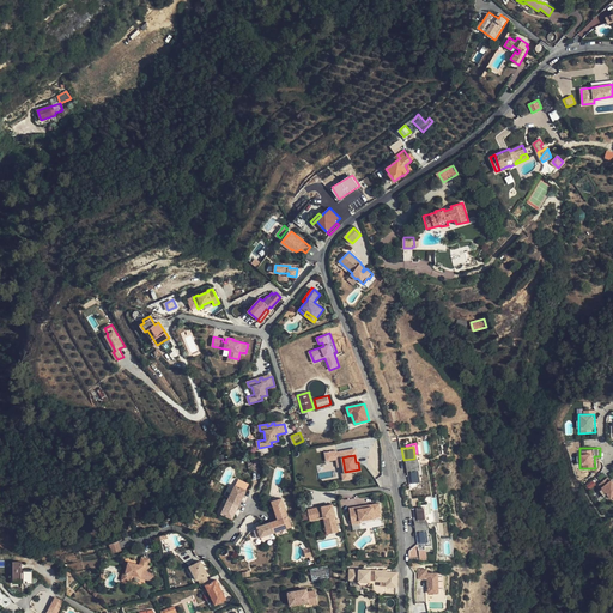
[(417,469),(406,472),(407,484),(419,481),(418,475),(417,469)]
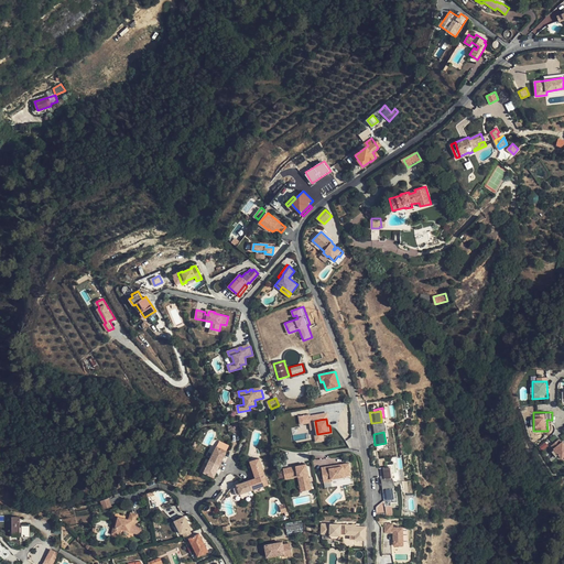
[(387,436),(384,437),(386,443),(375,445),(376,451),(381,449),(381,447),(389,445),(387,436)]
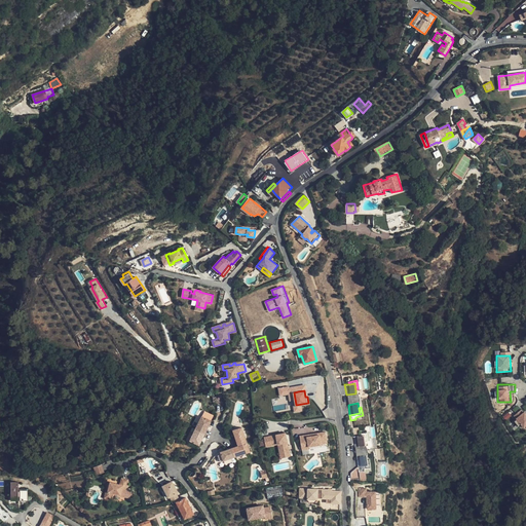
[(523,427),(525,425),(525,411),(524,408),(515,414),(523,427)]
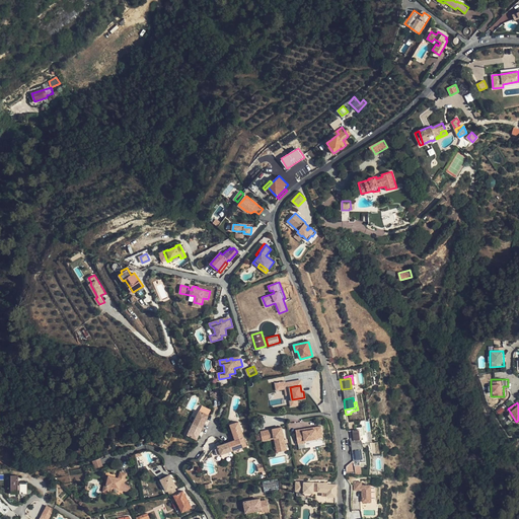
[(198,420),(196,424),(203,428),(209,416),(200,411),(196,419),(198,420)]
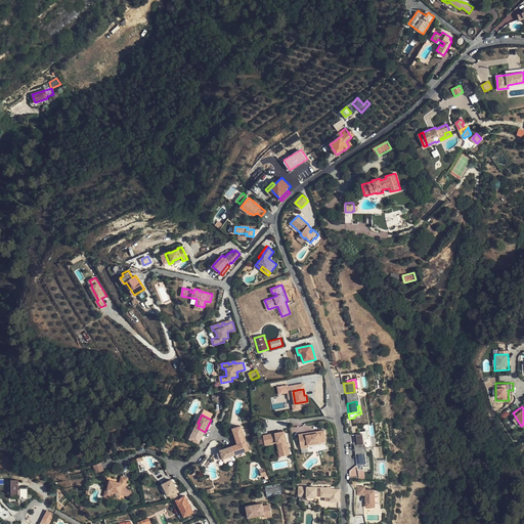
[(233,429),(236,438),(241,436),(242,438),(236,440),(238,444),(247,441),(242,426),(233,429)]
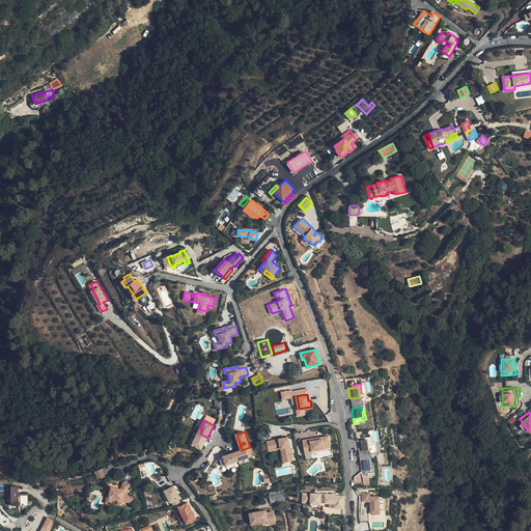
[(198,438),(196,437),(192,445),(201,450),(207,438),(200,434),(198,438)]
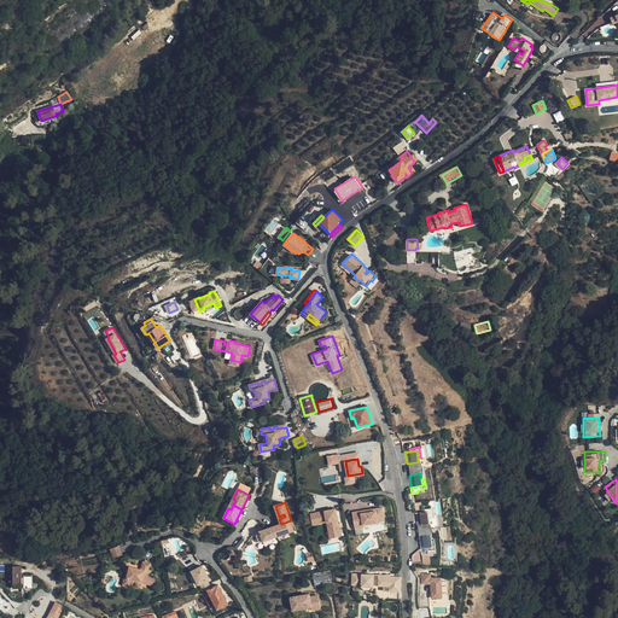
[(361,509),(354,511),(355,525),(363,524),(378,522),(386,520),(384,507),(377,508),(377,511),(361,513),(361,509)]
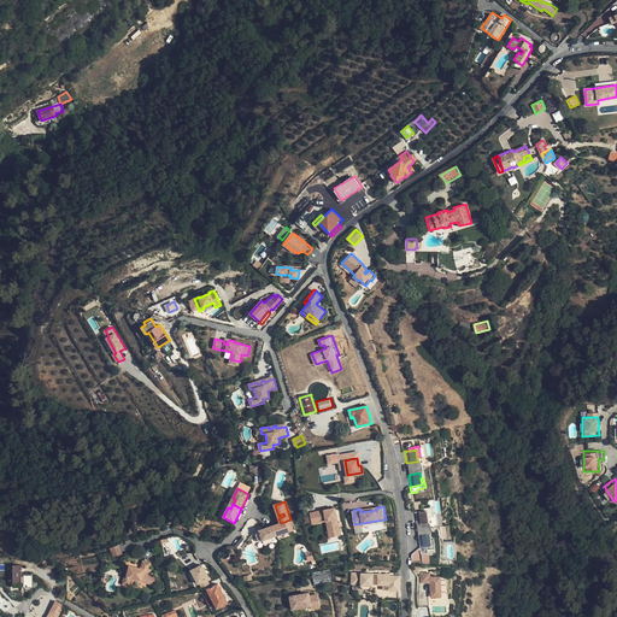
[(419,507),(421,510),(427,509),(428,517),(430,516),(429,506),(419,507)]
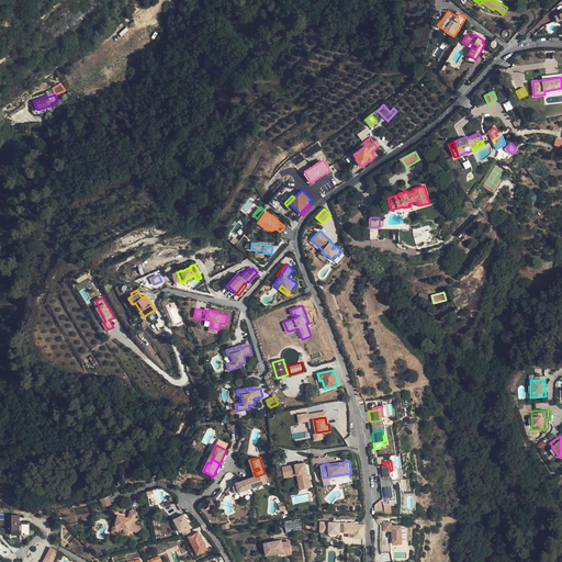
[(304,463),(282,468),(283,478),(296,475),(299,485),(308,483),(304,463)]
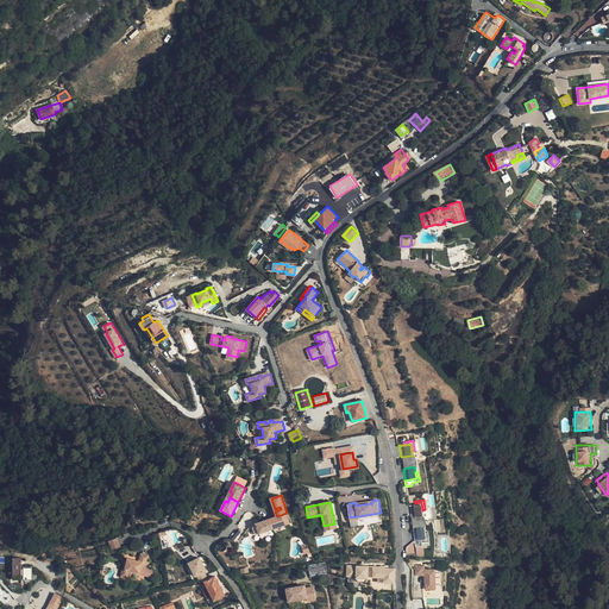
[(415,503),(409,504),(412,516),(422,514),(422,510),(421,502),(415,503)]
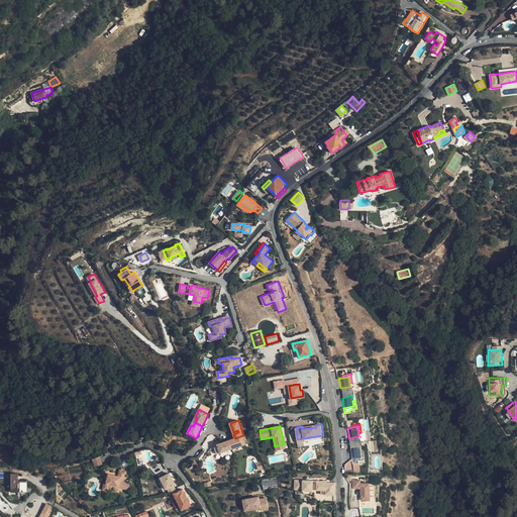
[(243,435),(235,438),(231,439),(228,440),(231,449),(246,444),(243,435)]
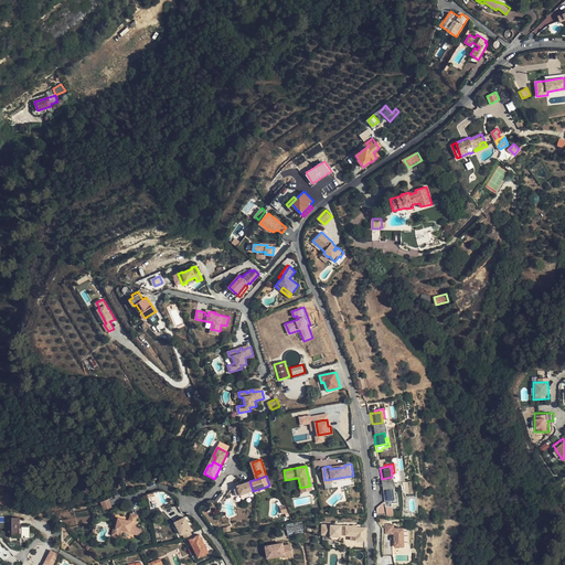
[(249,481),(242,483),(243,486),(238,488),(235,489),(237,496),(253,491),(249,481)]
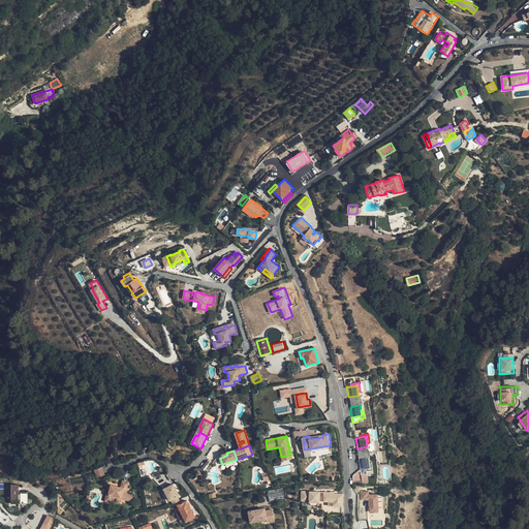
[(369,457),(359,458),(361,468),(370,467),(369,461),(369,457)]
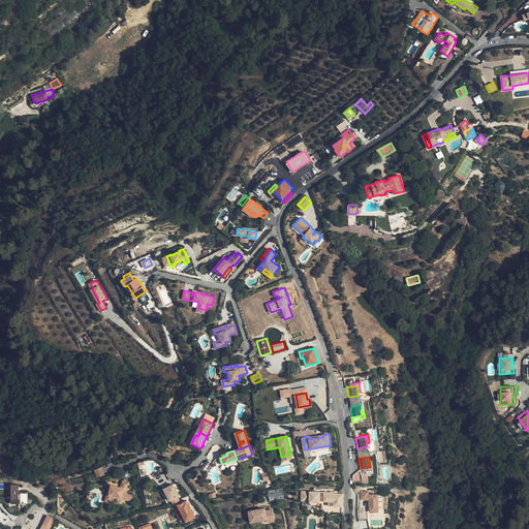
[(372,461),(369,461),(370,467),(361,468),(361,474),(366,473),(366,470),(373,469),(372,461)]
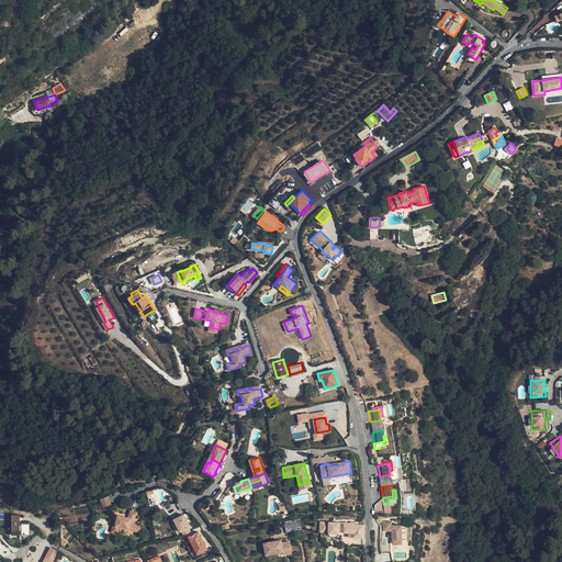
[(103,507),(112,505),(110,495),(101,497),(103,507)]
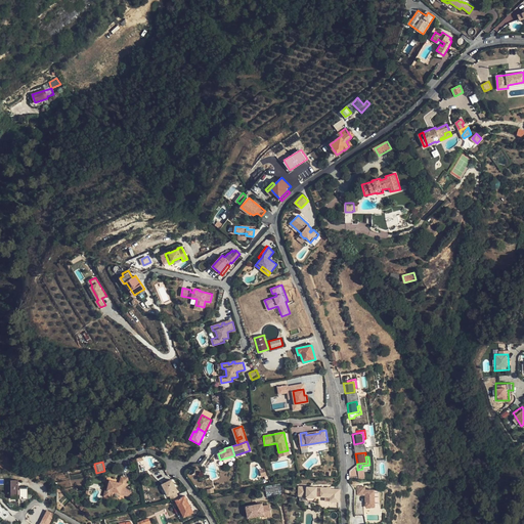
[(107,480),(106,486),(107,487),(107,489),(105,489),(103,496),(111,498),(113,491),(121,493),(122,487),(125,488),(127,478),(121,476),(119,483),(107,480)]
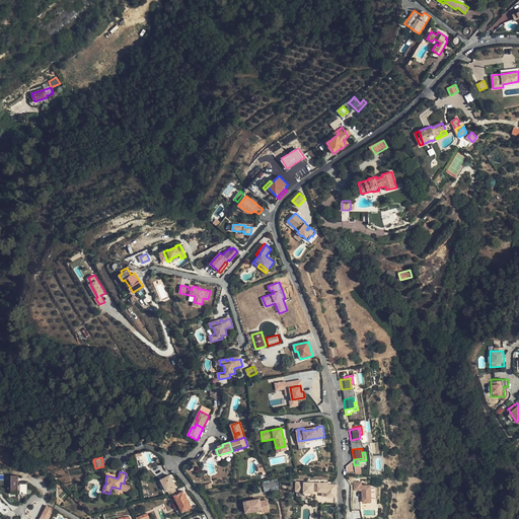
[(168,476),(161,479),(166,490),(168,490),(169,493),(175,490),(174,487),(172,483),(174,482),(172,477),(169,479),(168,476)]
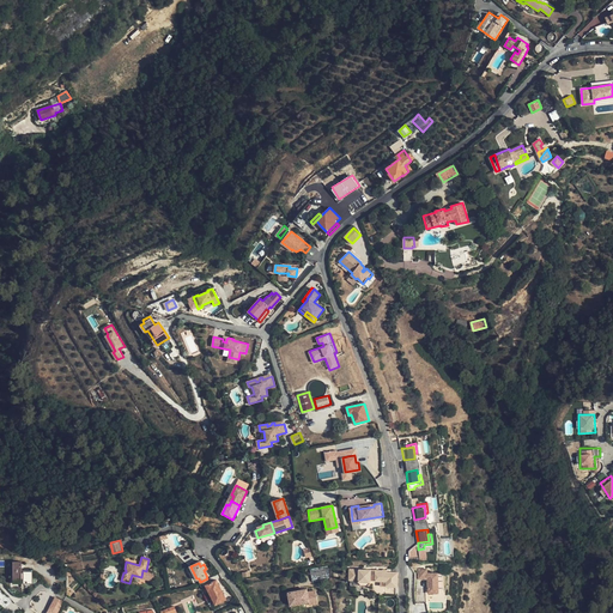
[(311,568),(313,581),(331,580),(329,566),(311,568)]
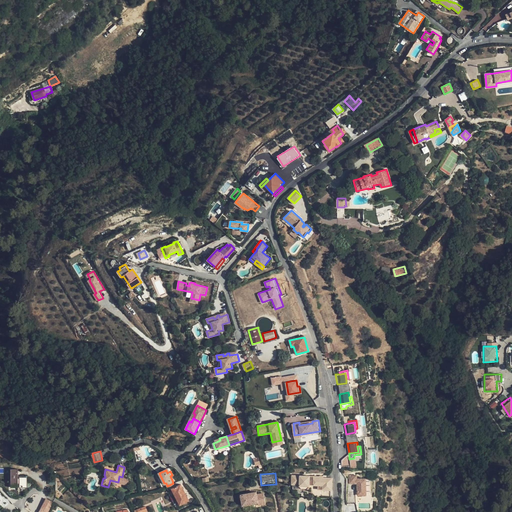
[(310,476),(292,475),(292,484),(293,484),(300,484),(300,486),(302,488),(307,489),(309,487),(309,485),(310,478),(310,476)]
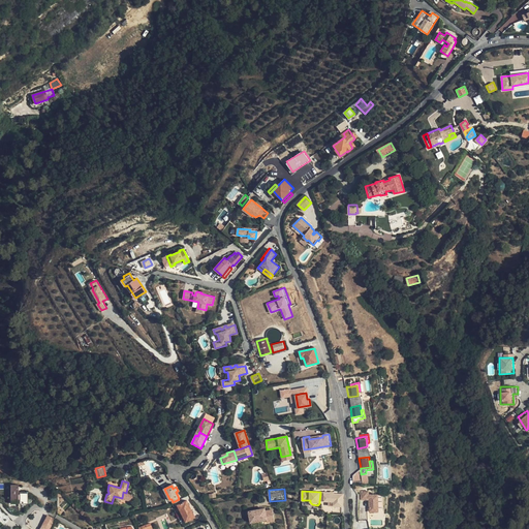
[(330,493),(323,493),(323,494),(323,501),(329,501),(333,501),(333,505),(333,512),(342,512),(342,506),(343,506),(343,494),(337,493),(338,492),(331,491),(330,493)]
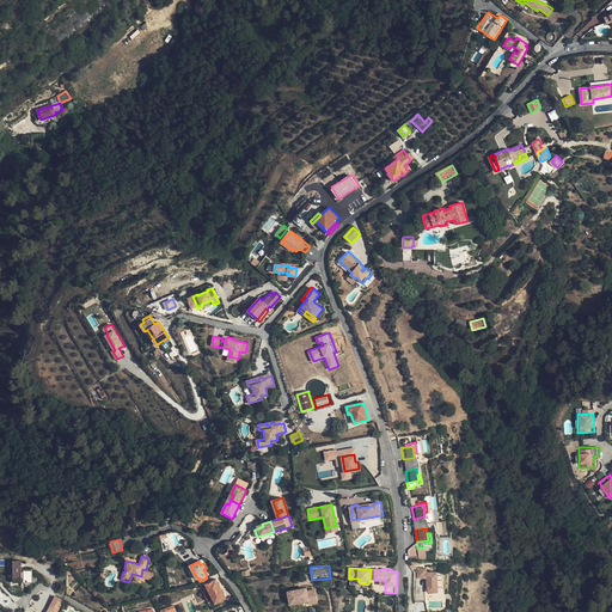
[(427,568),(417,569),(418,579),(427,577),(427,573),(427,568)]
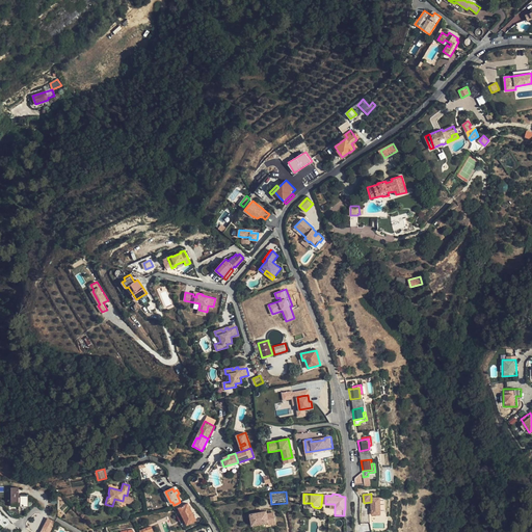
[(29,498),(21,498),(21,499),(21,504),(21,508),(28,508),(29,498)]
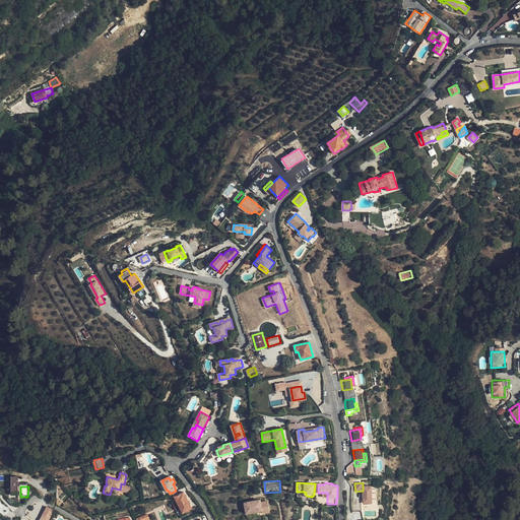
[(372,486),(363,486),(363,491),(364,503),(373,503),(372,486)]
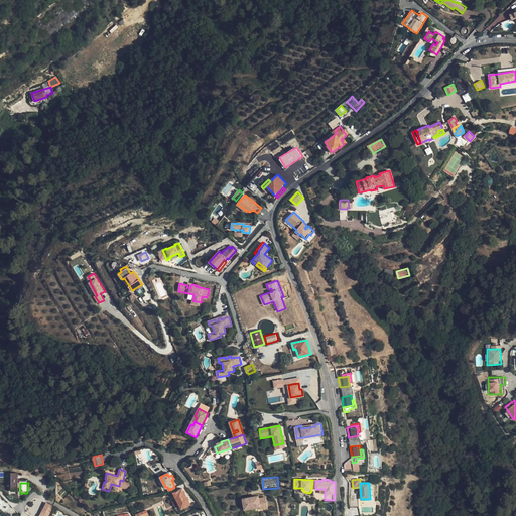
[(190,504),(183,488),(176,491),(173,493),(181,509),(190,504)]
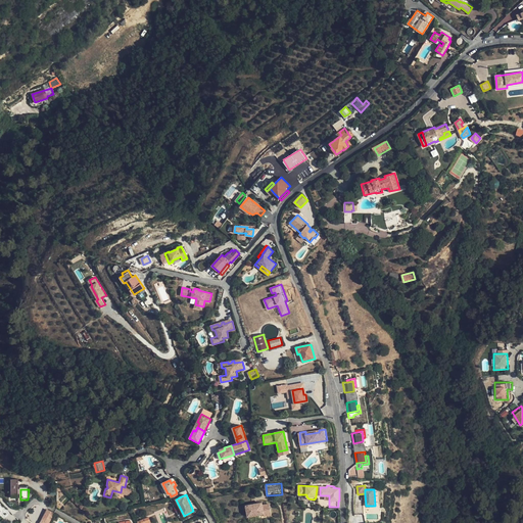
[(263,501),(246,504),(248,515),(264,512),(265,515),(271,513),(272,513),(270,503),(263,504),(263,501)]
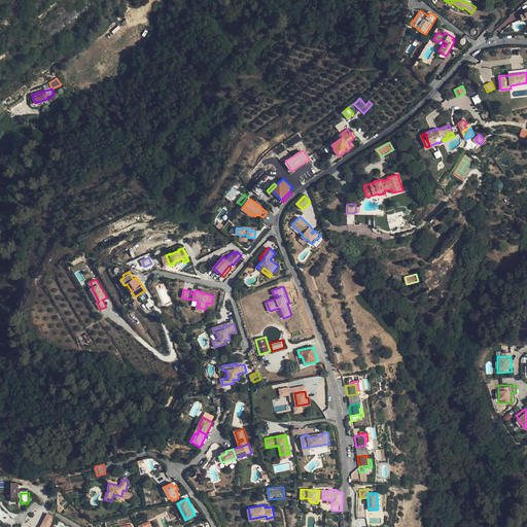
[(49,526),(54,519),(48,516),(41,526),(49,526)]
